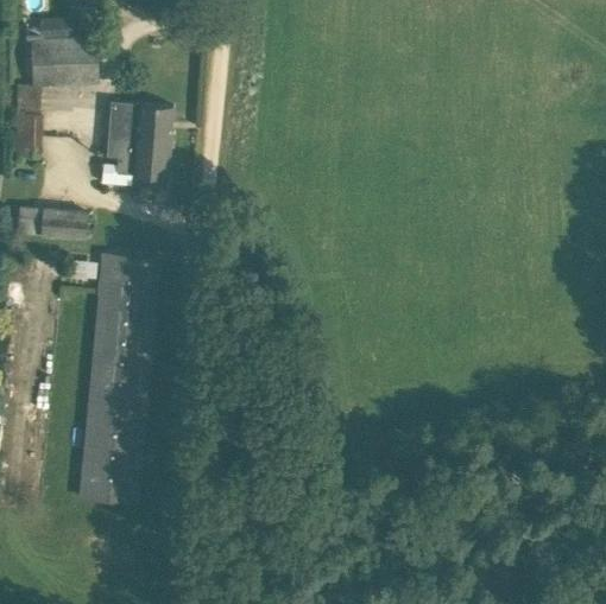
[(32,88),(39,87),(68,86),(81,86),(98,84),(95,37),(79,38),(61,39),(40,39),(30,40),(31,86),(32,88)]
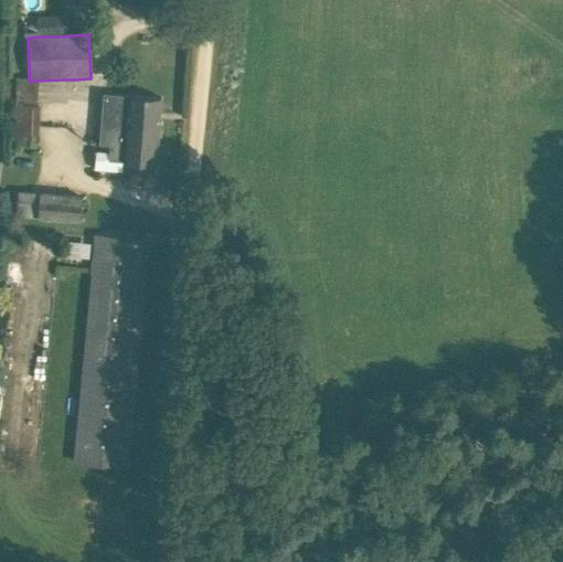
[(121,162),(120,172),(152,176),(153,166),(155,166),(160,99),(129,96),(103,94),(98,146),(109,147),(108,154),(95,152),(93,170),(109,172),(110,161),(121,162)]
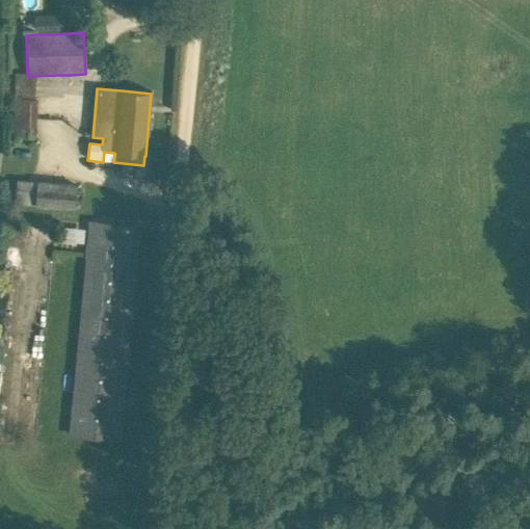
[(36,99),(14,99),(12,133),(36,134),(36,99)]
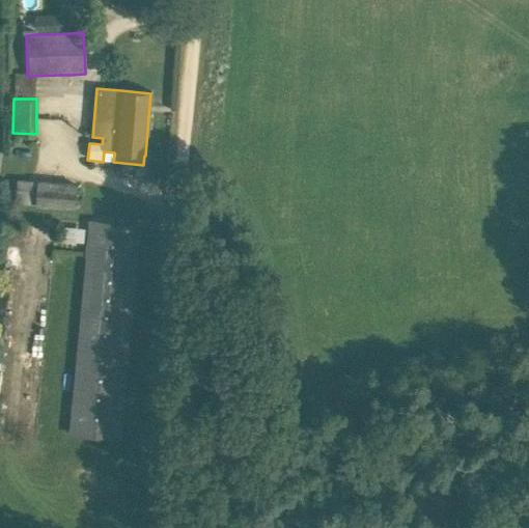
[(74,210),(76,187),(16,183),(14,204),(74,210)]
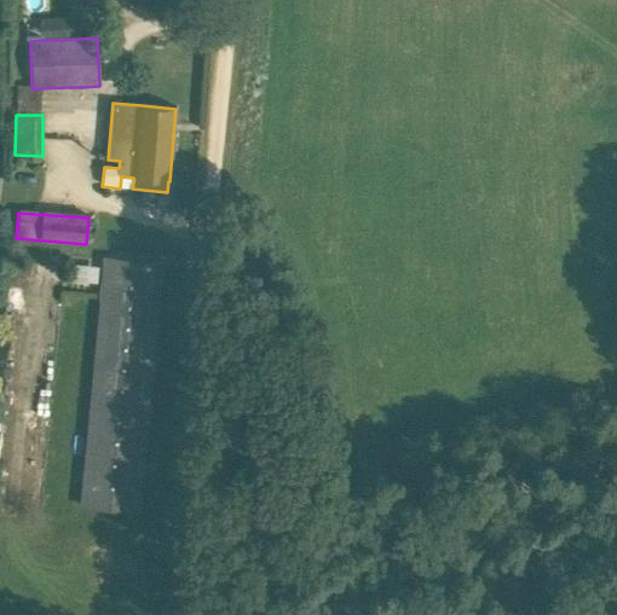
[(162,265),(104,260),(80,508),(138,512),(162,265)]
